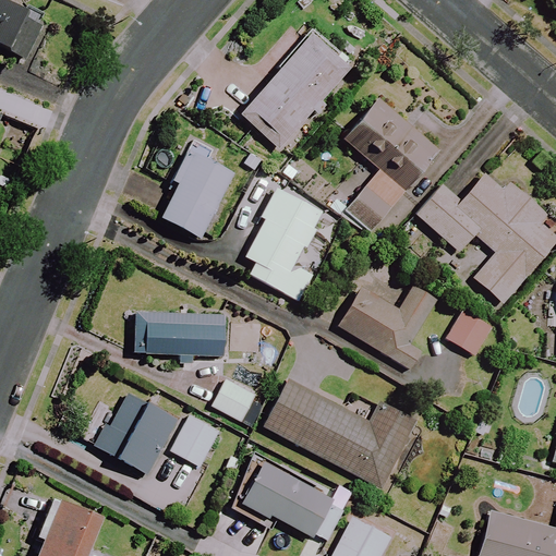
[(26,14),(32,3),(25,0),(0,0),(0,46),(26,60),(45,24),(26,14)]
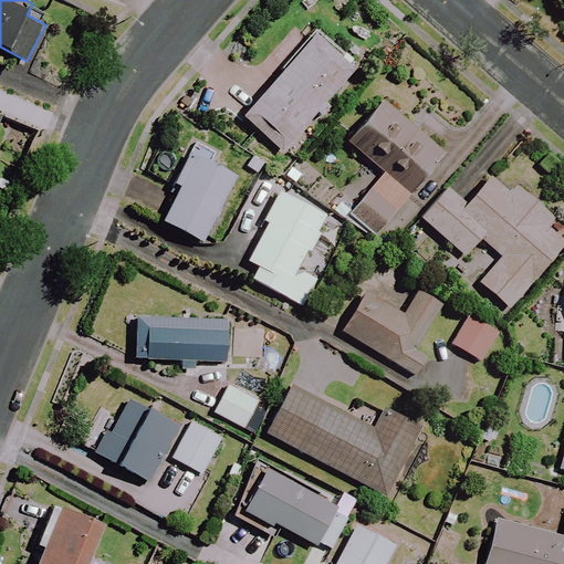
[(356,65),(314,32),(244,119),(284,152),(324,103),(325,104),(356,65)]
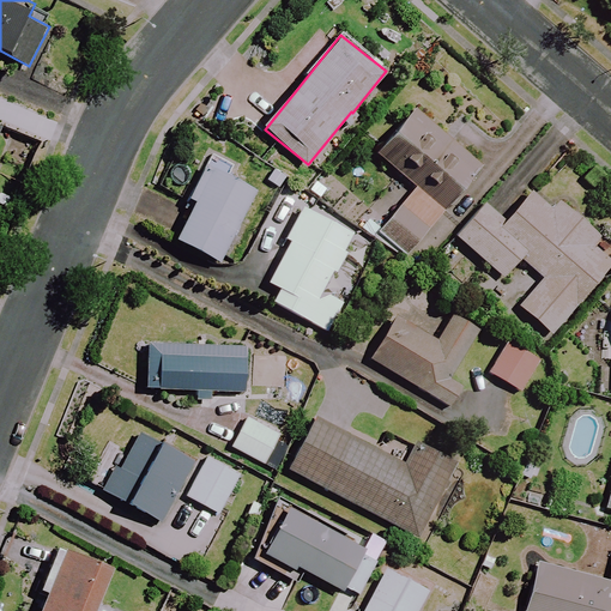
[(482,165),(413,108),(376,152),(417,187),(379,233),(406,255),(482,165)]
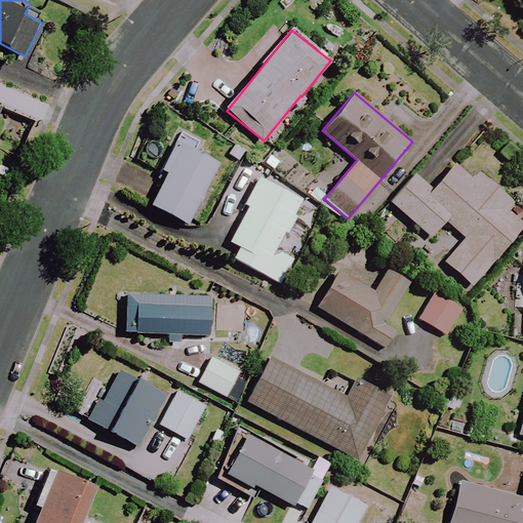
[(218,163),(176,142),(162,169),(168,172),(151,205),(188,225),(218,163)]
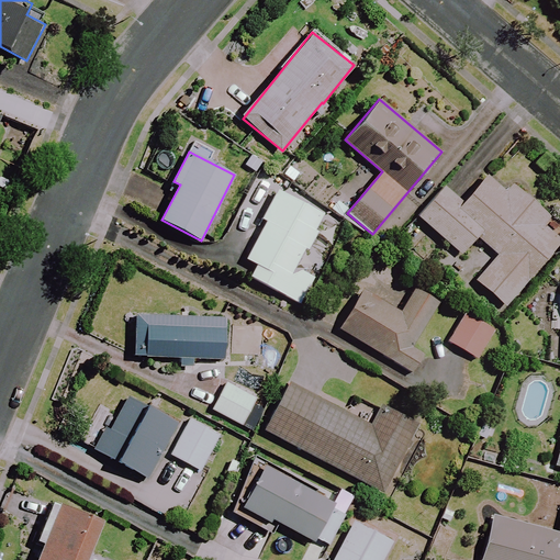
[(506,191),(486,176),(463,202),(445,187),(420,216),(462,253),(478,235),(500,254),(477,280),(506,305),(559,243),(559,238),(542,224),(549,216),(512,185),(506,191)]
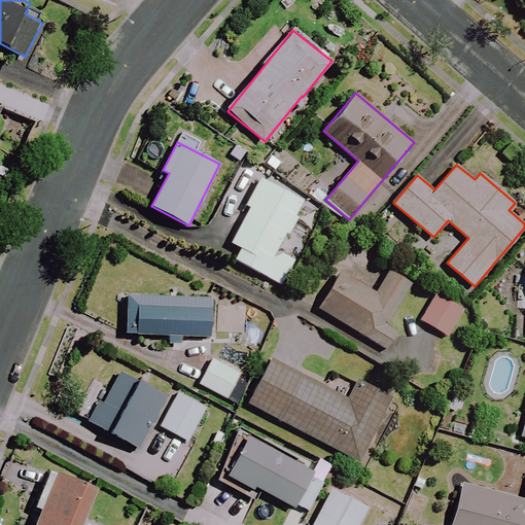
[(305,202),(261,178),(247,205),(251,207),(232,243),(242,248),(236,259),(283,285),(295,260),(278,251),(305,202)]
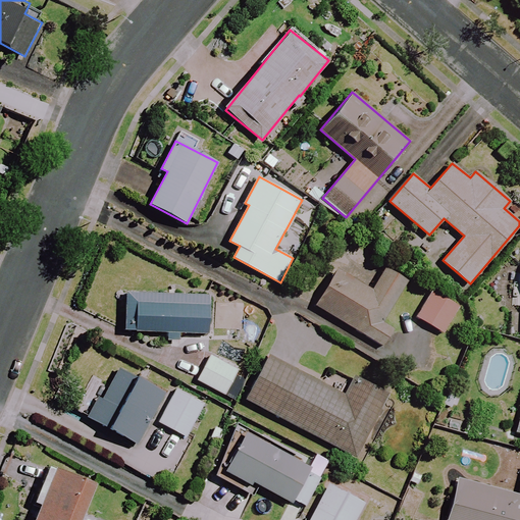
[(379,273),(354,258),(346,272),(338,267),(316,305),(383,345),(394,328),(382,321),(407,280),(383,266),(379,273)]
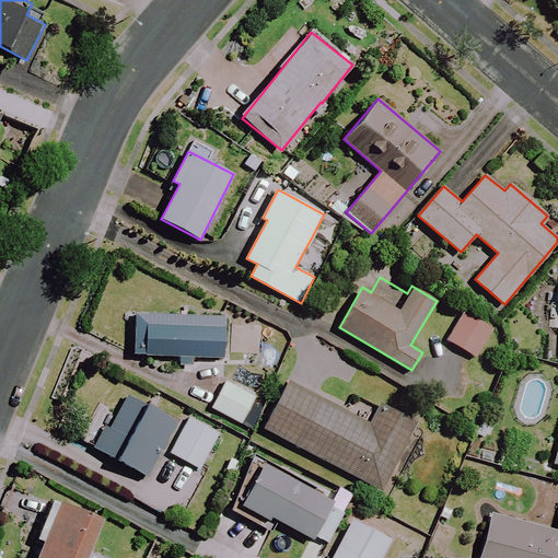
[(492,329),(464,311),(448,338),(476,357),(492,329)]
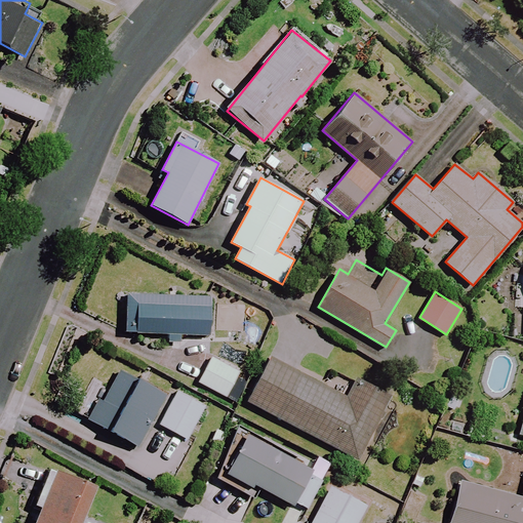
[(209,335),(211,297),(128,293),(126,332),(170,333),(170,342),(180,342),(180,334),(209,335)]
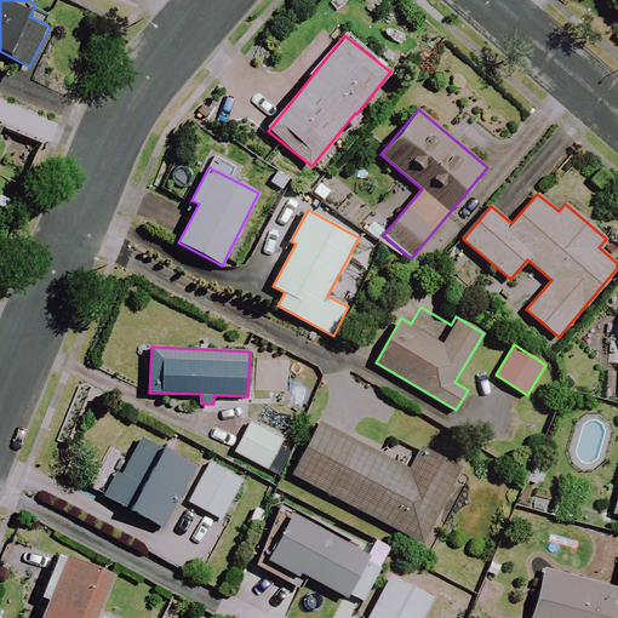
[(416,473),(316,419),(290,471),(423,543),(463,468),(428,448),(416,473)]
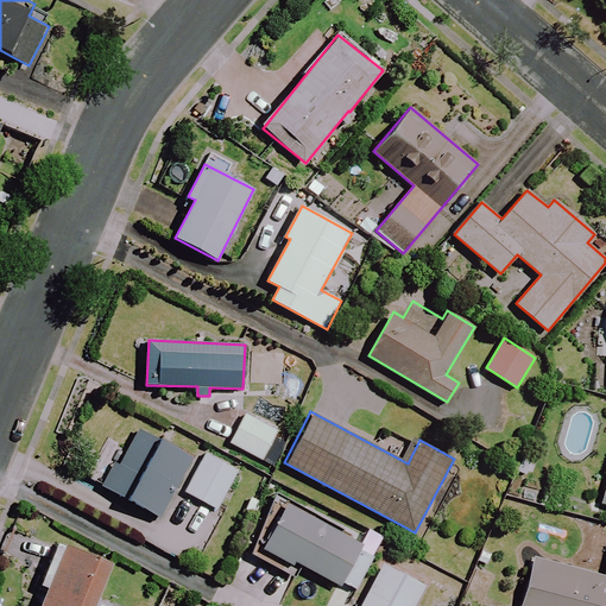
[(279,429),(246,412),(231,442),(264,459),(279,429)]
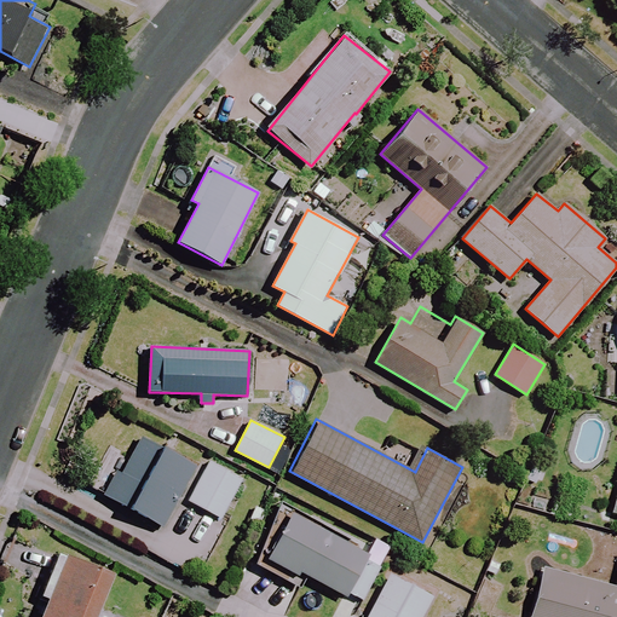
[(196,465),(143,436),(109,496),(162,526),(196,465)]
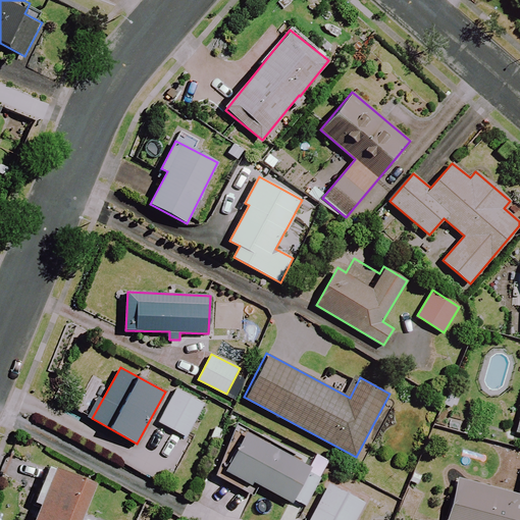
[(205,403),(178,388),(160,421),(188,436),(205,403)]
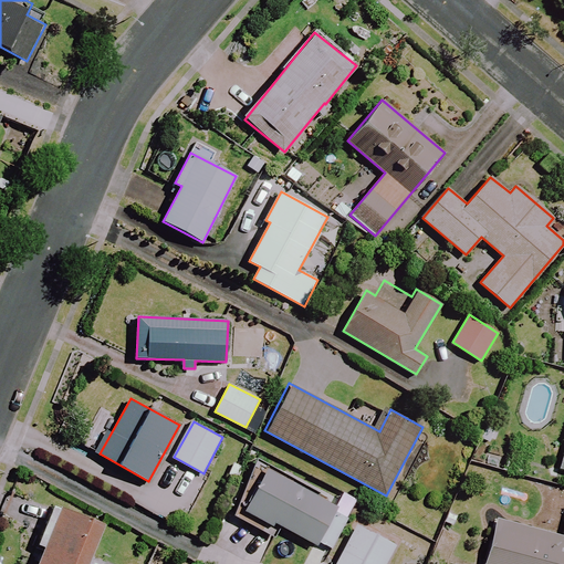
[(351,514),(262,465),(235,514),(275,538),(281,525),(329,552),(351,514)]
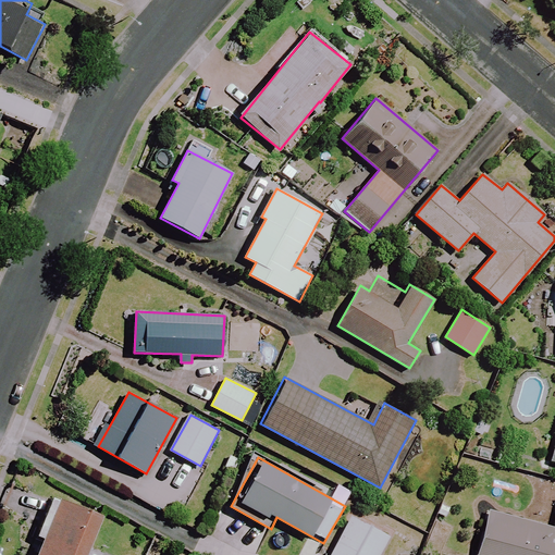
[(87,554),(103,517),(53,496),(49,508),(38,535),(45,539),(38,554),(87,554)]
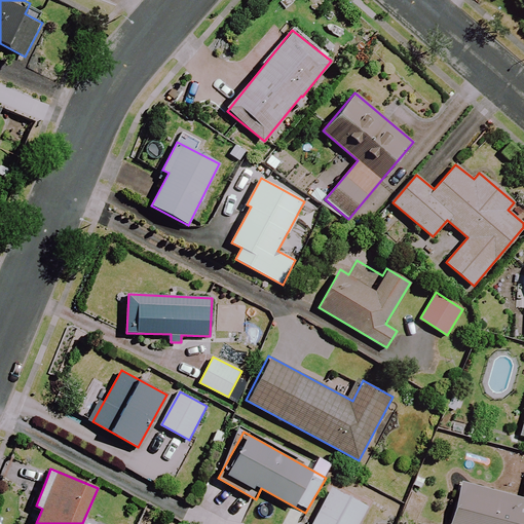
[(523,499),(462,483),(450,523),(523,523),(523,499)]
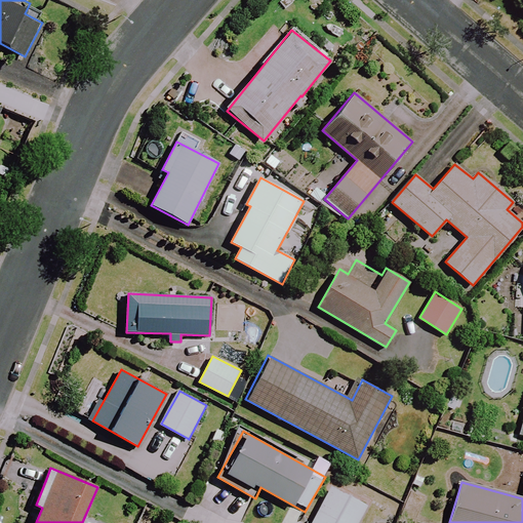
[(357,522),(367,505),(331,486),(311,522),(357,522)]
